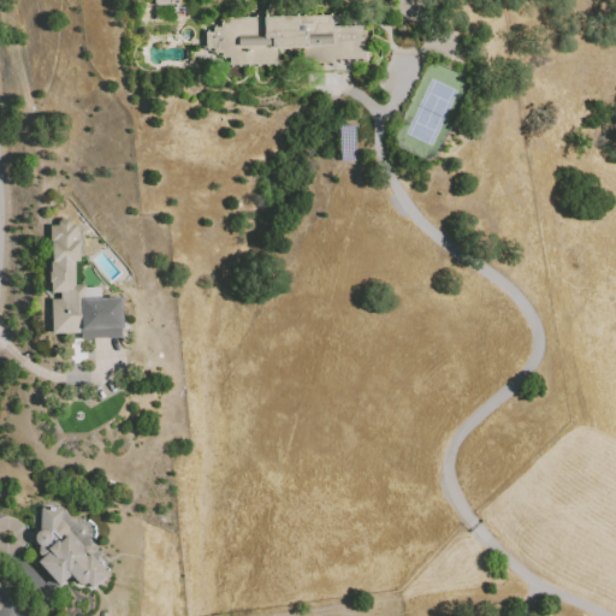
[(152,0),(181,0),(181,1),(184,1),(185,13),(181,15),(182,18),(152,18),(152,0)]
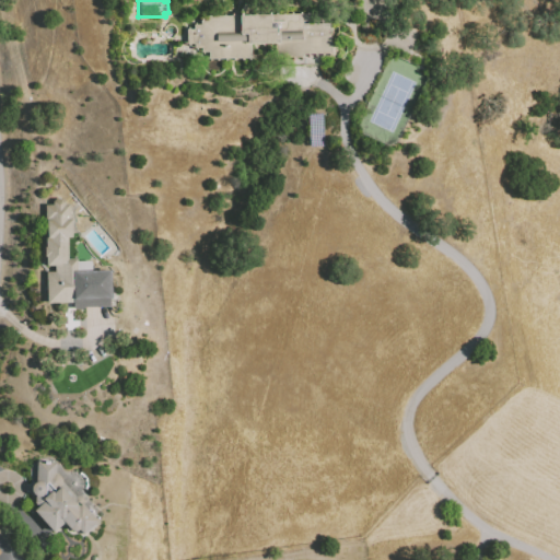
[(381,0),(360,0),(360,16),(381,18),(381,0)]
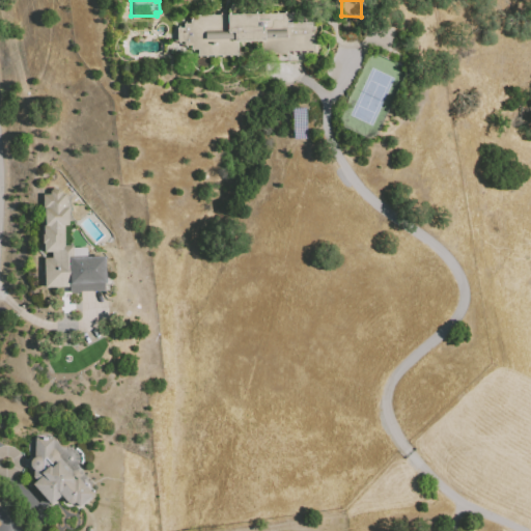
[(314,11),(315,49),(241,51),(241,56),(187,57),(187,44),(177,44),(177,25),(190,25),(190,19),(197,19),(197,15),(314,11)]
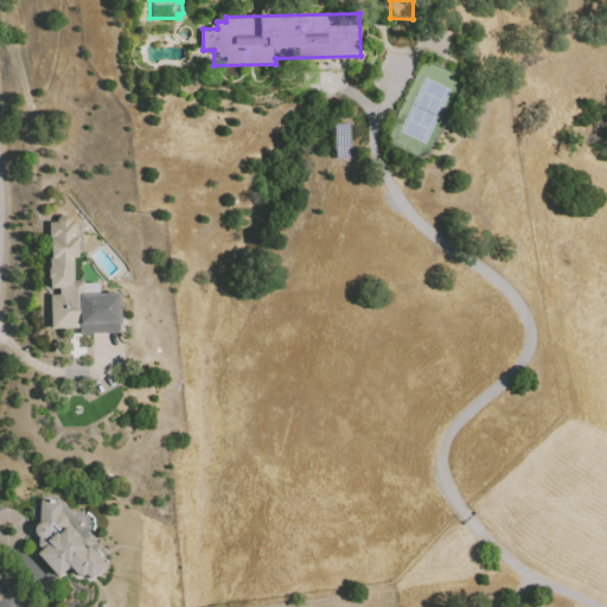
[(49,221),(56,221),(56,215),(71,215),(71,221),(75,221),(76,238),(78,238),(80,260),(74,260),(75,281),(80,281),(81,293),(120,292),(121,333),(78,334),(78,327),(52,327),(51,295),(61,294),(61,287),(51,288),(49,221)]
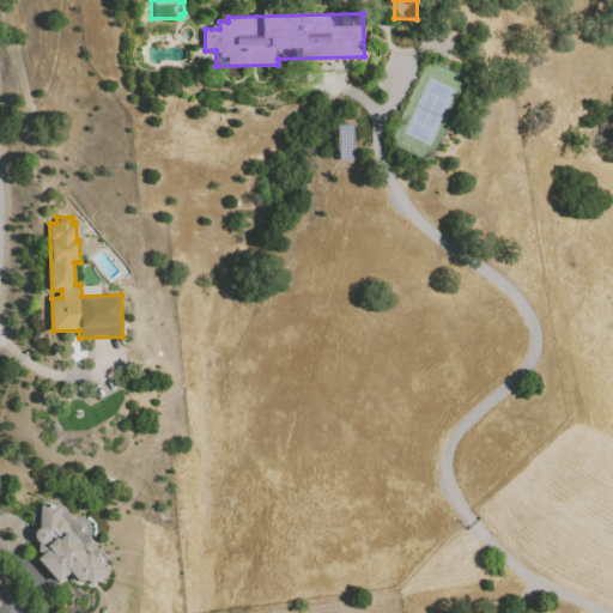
[(37,559),(46,553),(43,551),(38,552),(38,545),(31,536),(34,532),(40,527),(41,505),(61,507),(61,517),(72,528),(67,532),(86,554),(90,551),(109,572),(92,588),(86,581),(83,583),(79,583),(71,574),(59,584),(37,559)]
